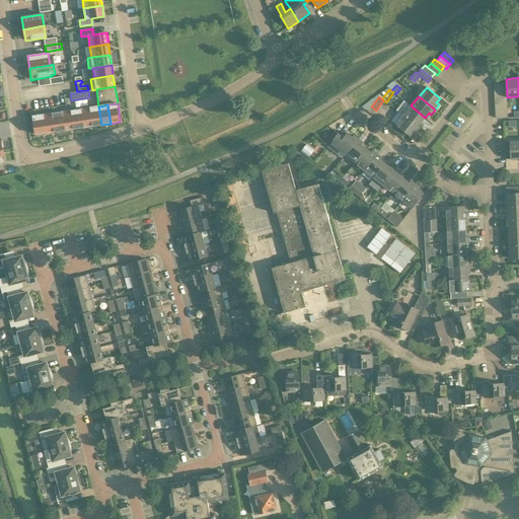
[(425,118),(411,105),(403,116),(420,129),(424,124),(421,122),(425,118)]
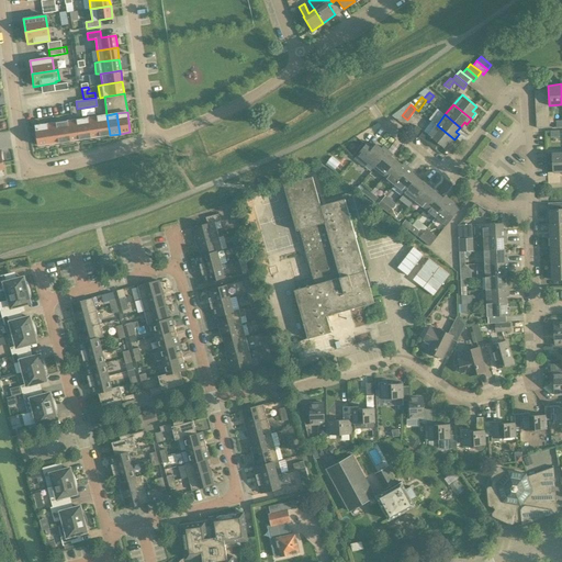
[(107,115),(87,119),(90,138),(110,135),(107,115)]
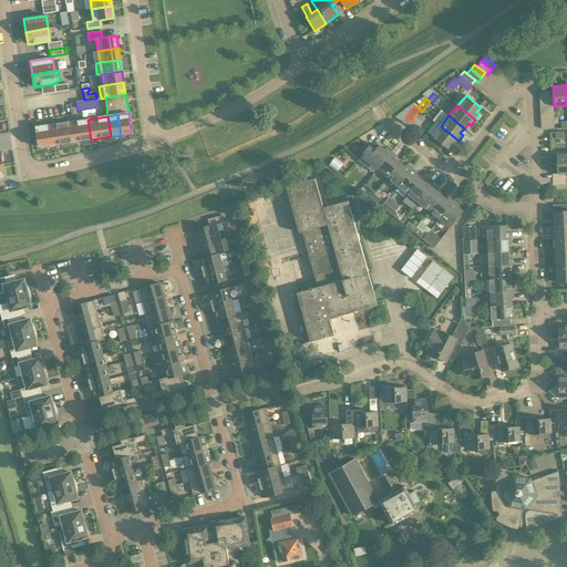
[(88,120),(68,122),(71,143),(91,140),(88,120)]
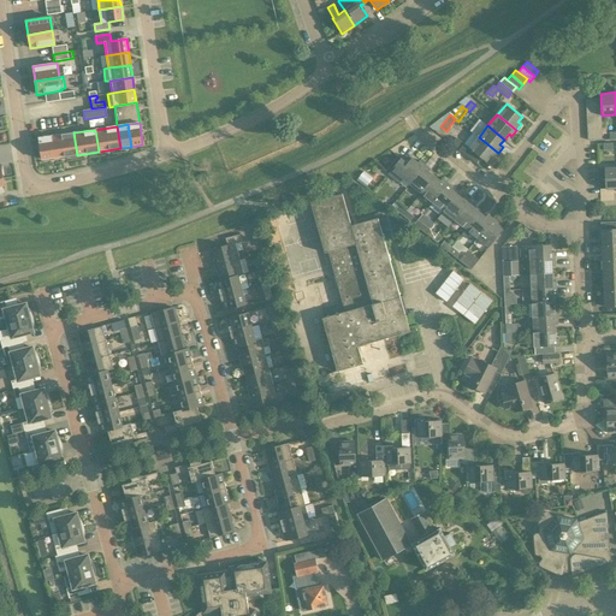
[(73,132),(52,136),(54,159),(77,155),(73,132)]
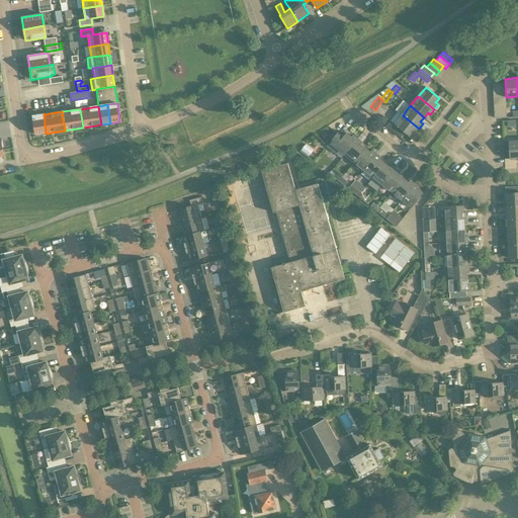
[(46,134),(44,114),(32,116),(34,135),(46,134)]
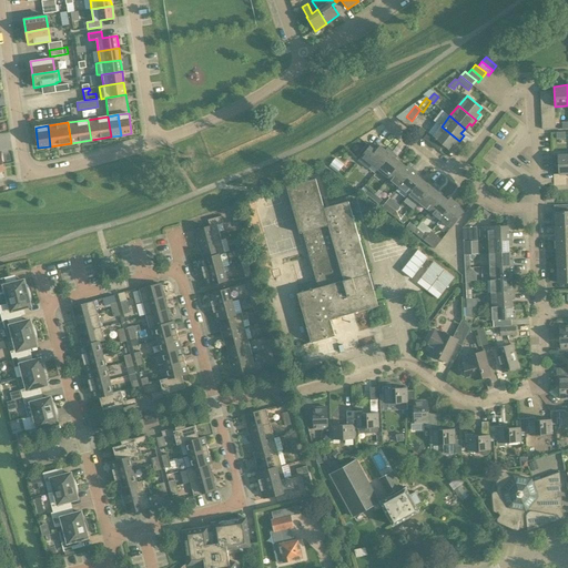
[(459,141),(442,127),(433,135),(428,132),(424,138),(439,151),(443,145),(448,149),(453,143),(455,145),(459,141)]
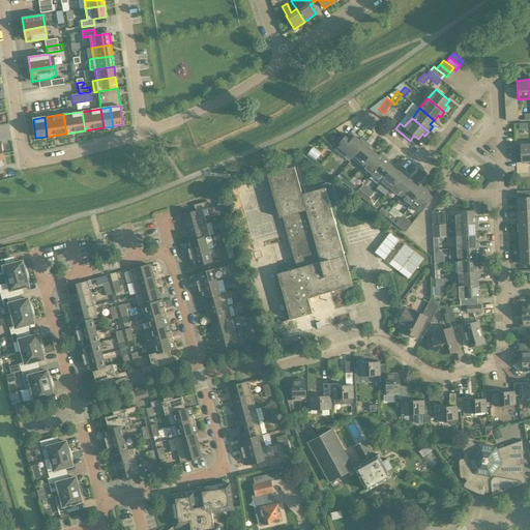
[(343,157),(346,153),(352,158),(365,142),(360,138),(359,140),(354,136),(350,141),(345,137),(333,150),(343,157)]
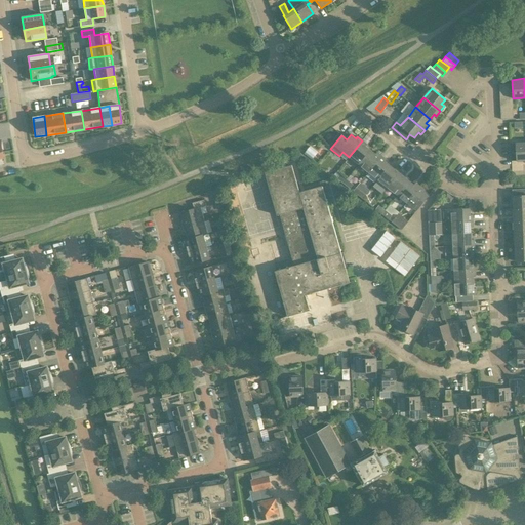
[(349,157),(359,165),(370,150),(365,146),(367,144),(362,140),(349,157)]
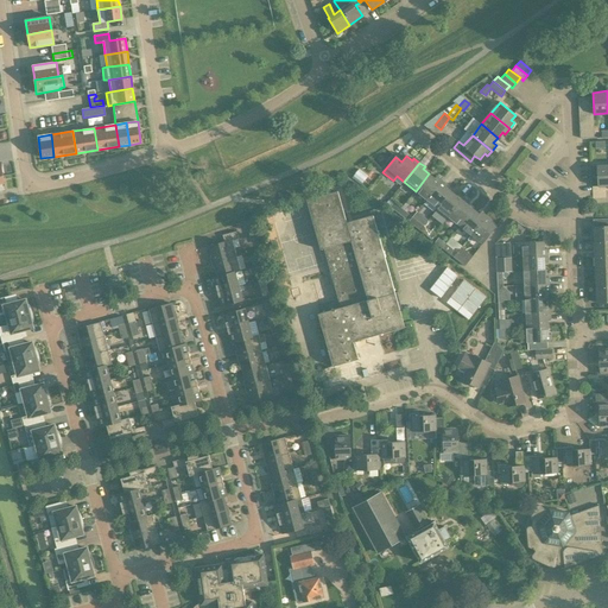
[(607,164),(597,165),(599,187),(607,185),(607,164)]
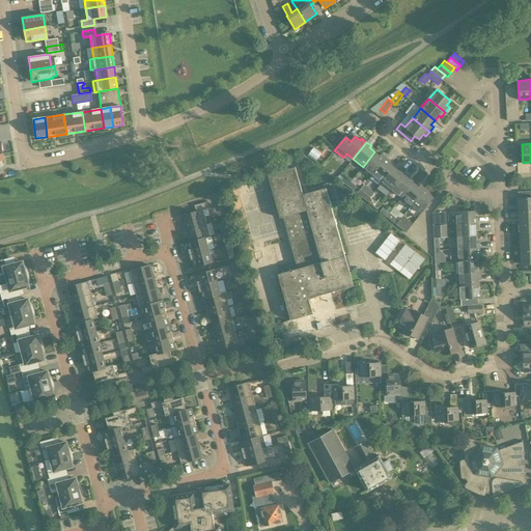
[(319,154),(313,148),(307,156),(314,161),(319,154)]
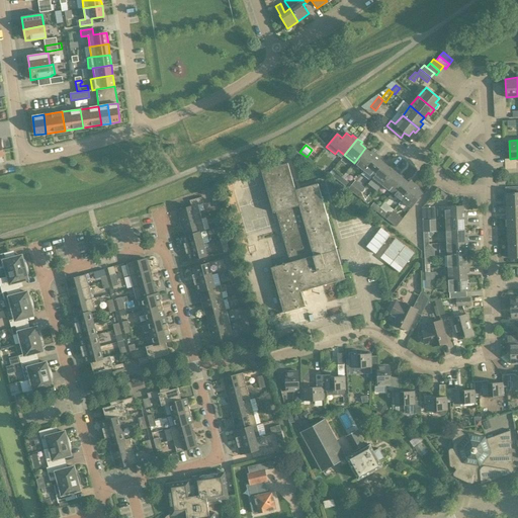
[(365,148),(354,163),(363,170),(376,154),(371,150),(370,152),(365,148)]
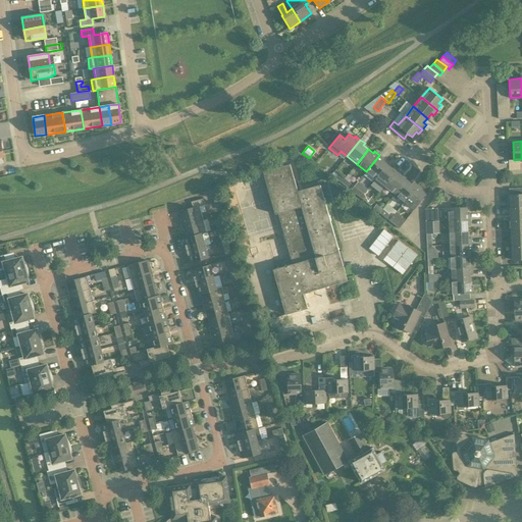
[(375,179),(386,164),(382,160),(383,158),(379,155),(366,171),(375,179)]
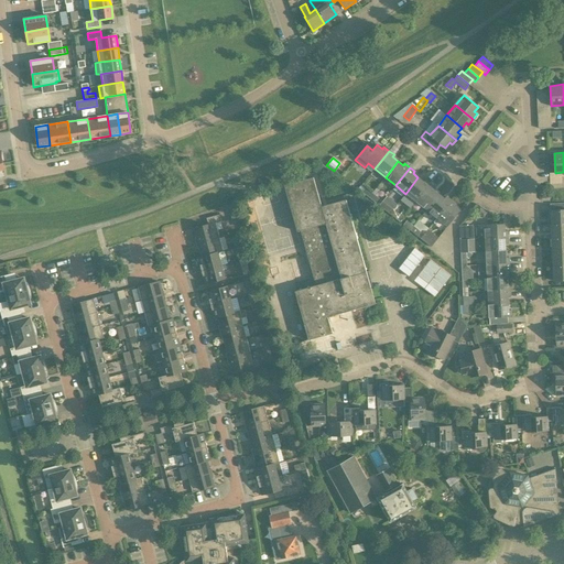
[(405,194),(416,202),(431,184),(425,180),(423,182),(418,177),(405,194)]
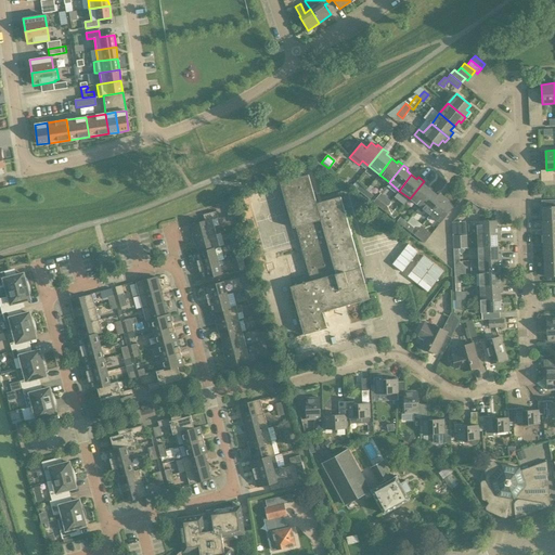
[(322,313),(369,300),(340,197),(315,204),(308,176),(280,183),(293,229),(295,228),(310,281),(289,287),(304,335),(326,328),(322,313)]
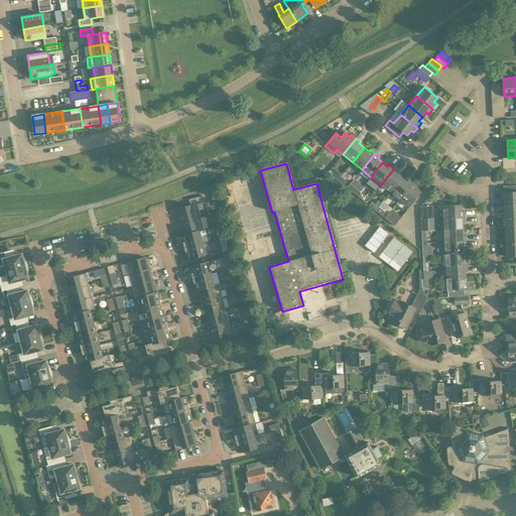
[(402,177),(397,174),(398,172),(394,168),(381,184),(390,192),(402,177)]
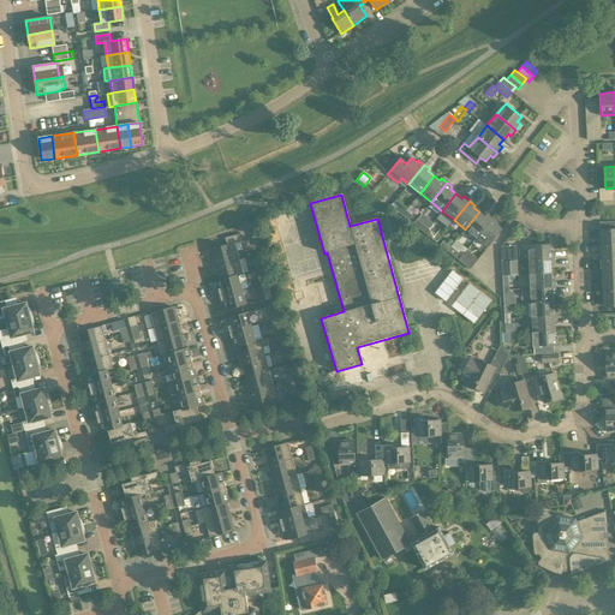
[(394,209),(398,204),(394,202),(388,209),(396,215),(399,213),(394,209)]
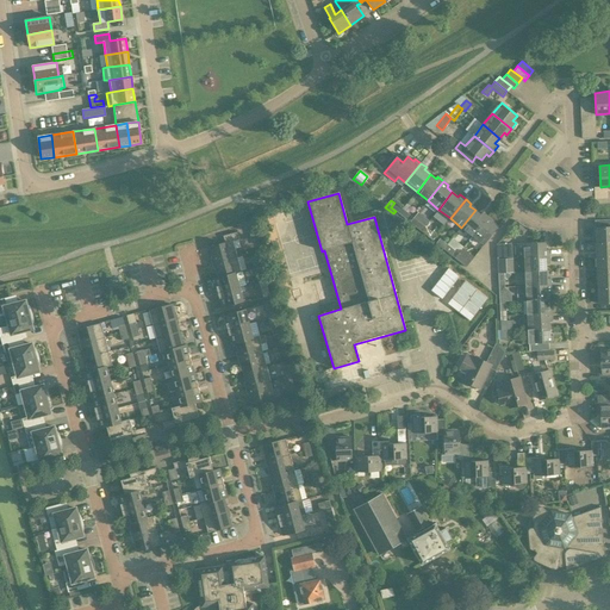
[(403,210),(394,203),(391,207),(396,211),(399,215),(403,210)]
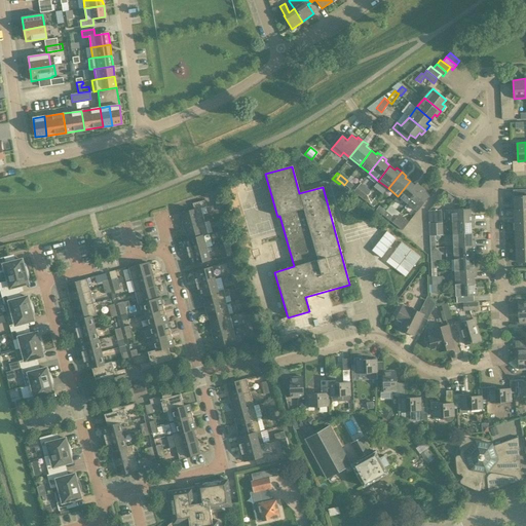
[(353,185),(347,181),(344,185),(350,189),(353,185)]
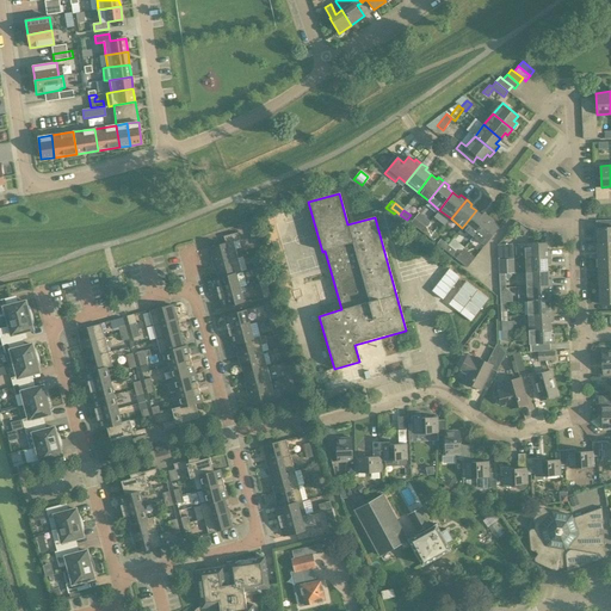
[(476,210),(462,228),(460,232),(463,235),(466,230),(474,236),(488,217),(483,213),(481,215),(476,210)]
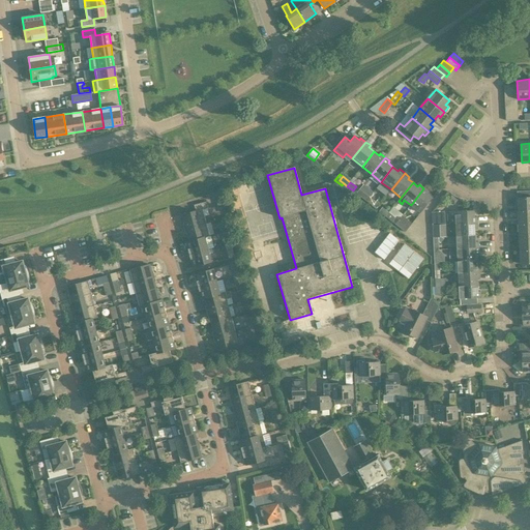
[(359,188),(356,194),(359,196),(366,202),(370,198),(362,192),(359,188)]
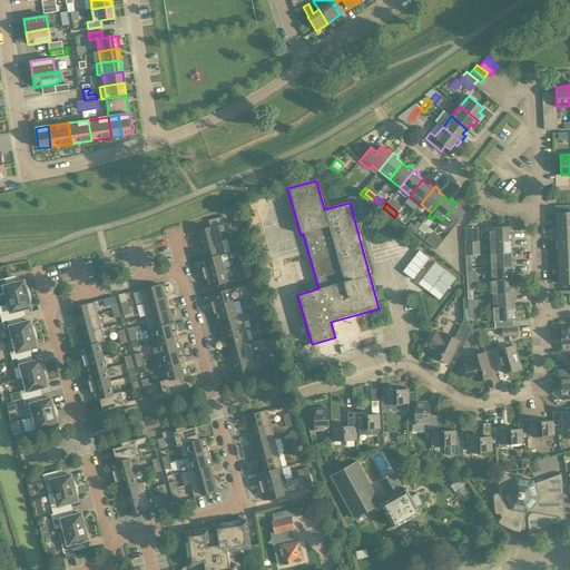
[(455,203),(442,220),(452,229),(464,214),(459,209),(461,206),(455,203)]
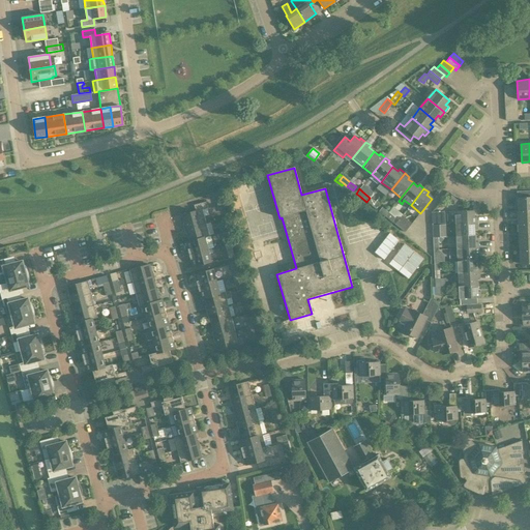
[(518,211),(529,210),(529,190),(525,192),(525,198),(517,198),(518,211)]
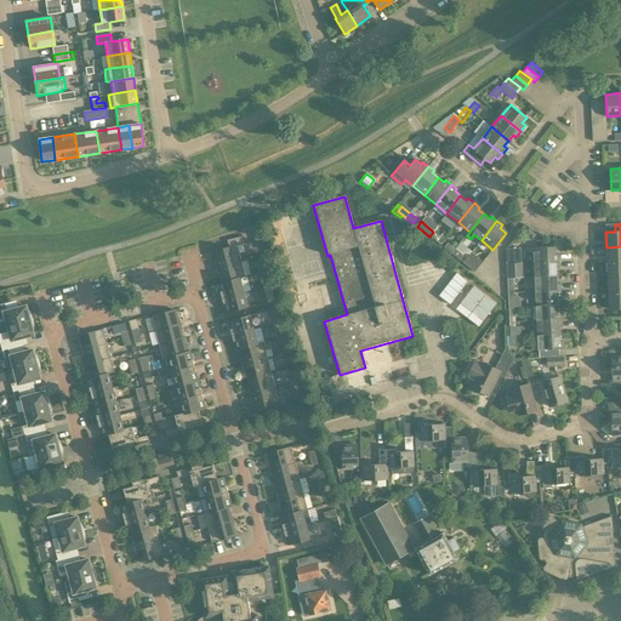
[(255,235),(256,244),(263,243),(258,224),(249,227),(250,233),(255,235)]
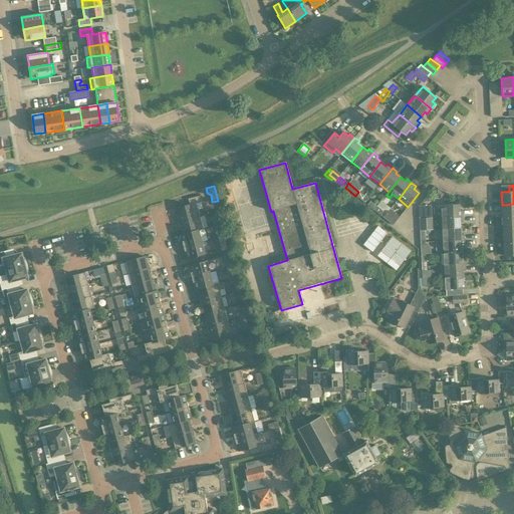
[(328,213),(334,211),(328,187),(322,188),(328,213)]
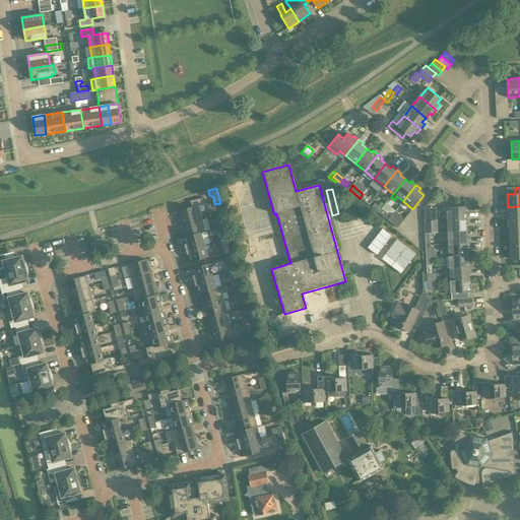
[(363,194),(360,198),(369,205),(372,201),(363,194)]
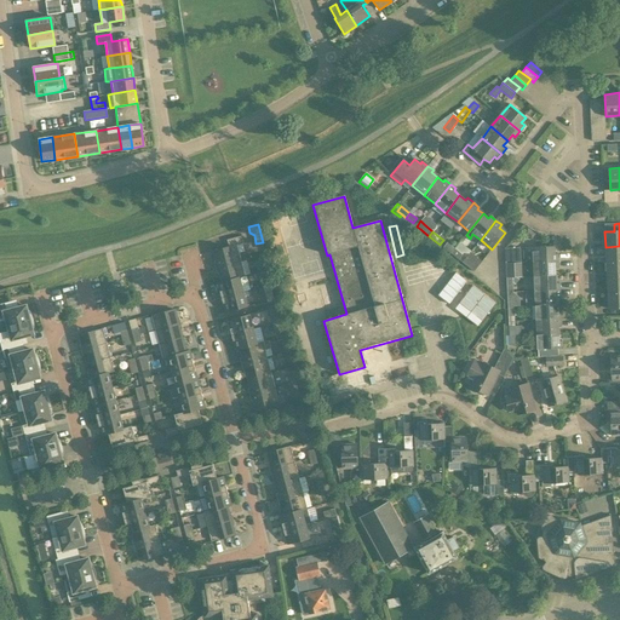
[(214,263),(216,269),(241,262),(236,246),(244,245),(241,237),(227,241),(229,248),(213,252),(216,262),(214,263)]
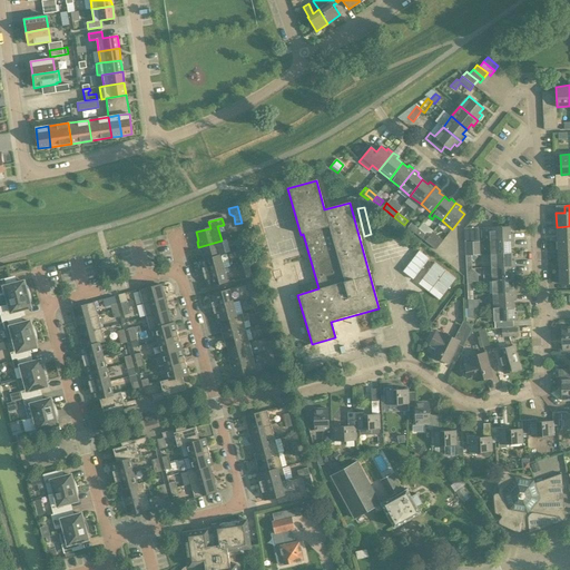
[(415,234),(419,229),(411,223),(408,227),(415,234)]
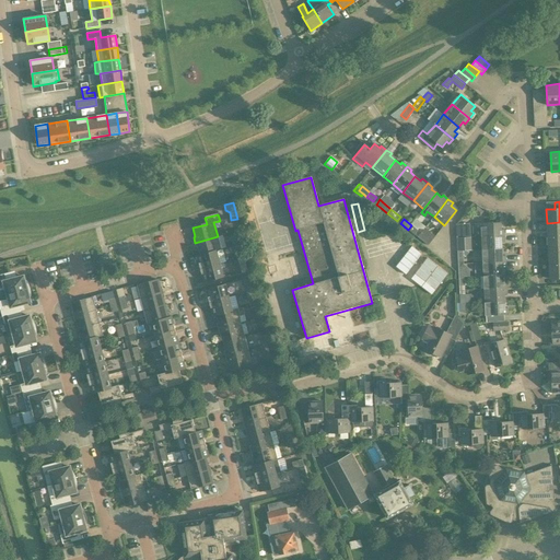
[(476,236),(481,236),(504,236),(504,230),(501,230),(500,222),(476,223),(476,236)]
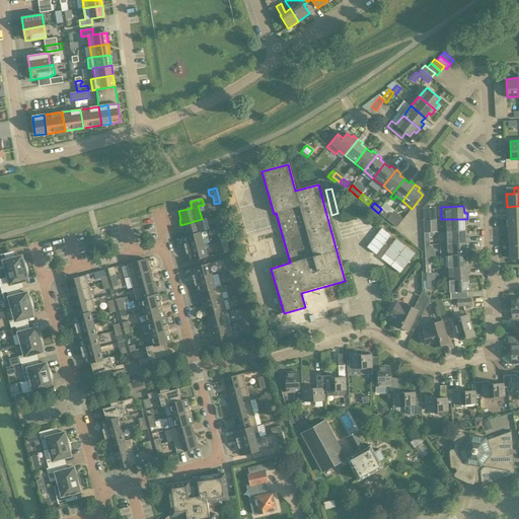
[(518,219),(518,206),(507,207),(508,219),(518,219)]
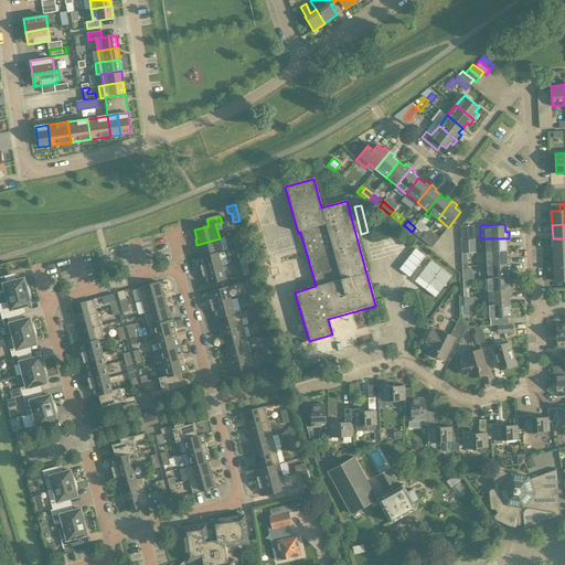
[(473,240),(472,226),(460,226),(460,241),(473,240)]
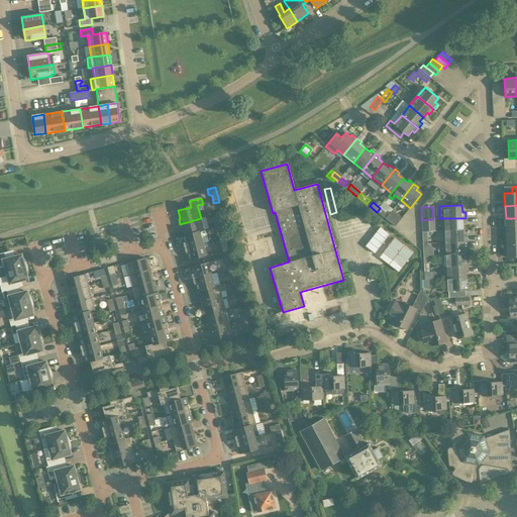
[(380,208),(377,212),(382,216),(386,219),(389,215),(380,208)]
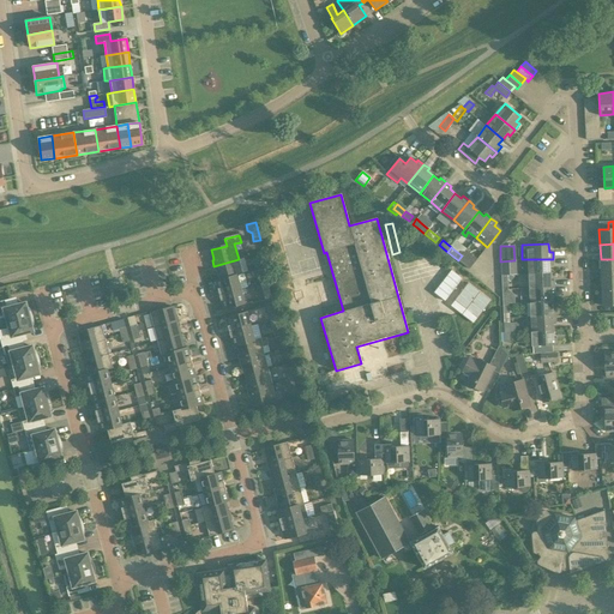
[(462,256),(458,260),(469,269),(477,259),(467,251),(462,256)]
